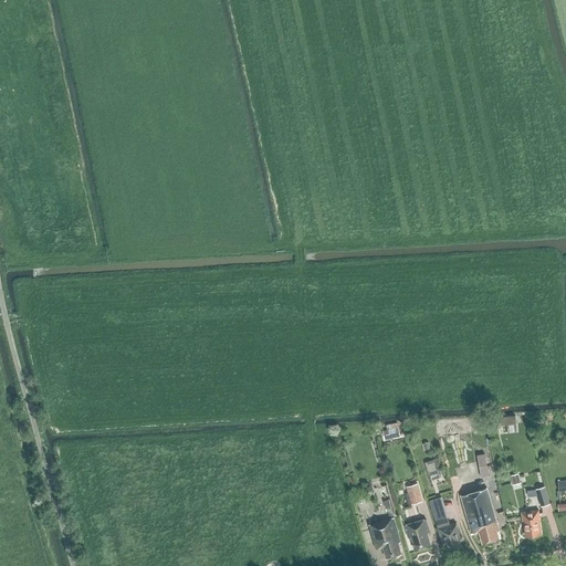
[(515,416),(501,418),(501,426),(516,425),(515,416)]
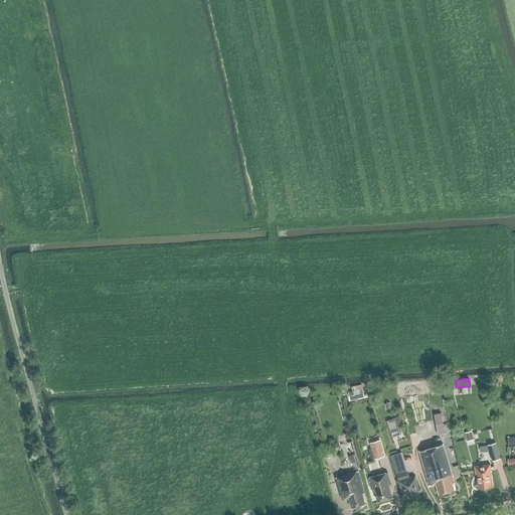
[(398,384),(398,396),(426,394),(425,382),(398,384)]
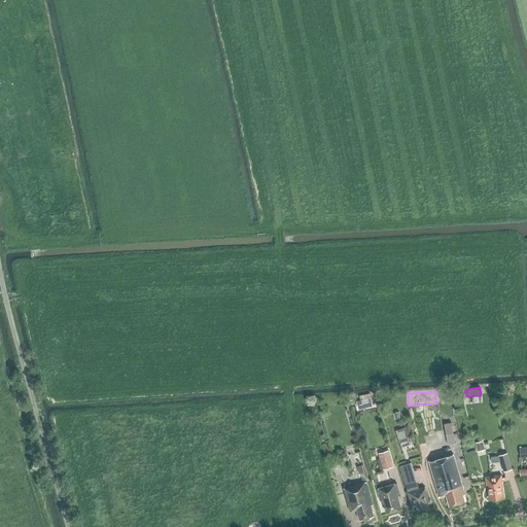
[(373,407),(370,393),(359,395),(359,400),(356,401),(358,410),(373,407)]
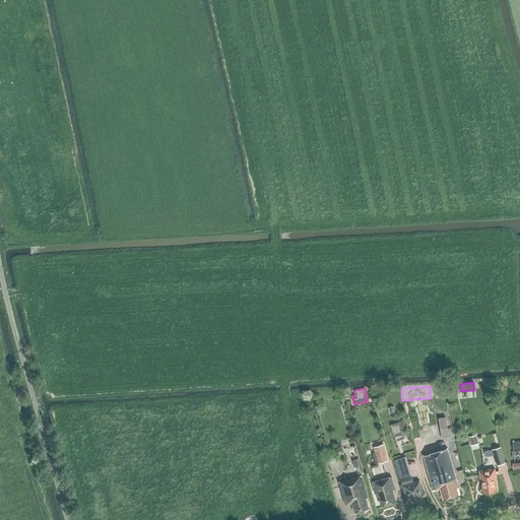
[(405,431),(402,421),(390,426),(393,435),(405,431)]
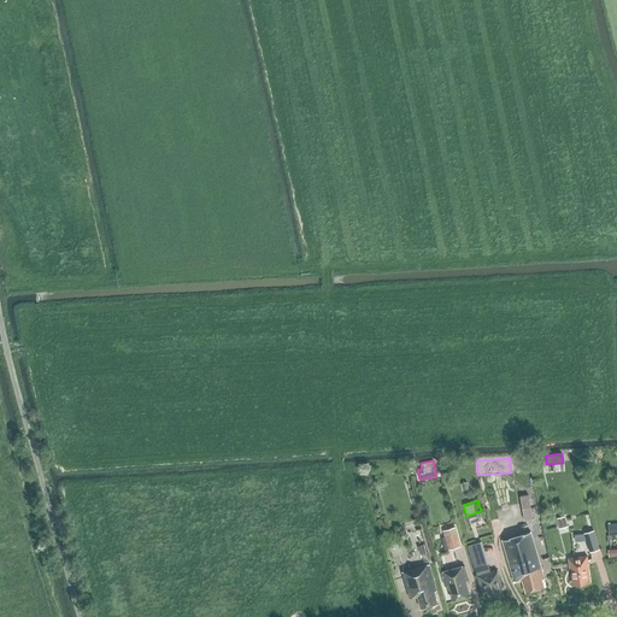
[(568,527),(564,517),(557,518),(559,529),(568,527)]
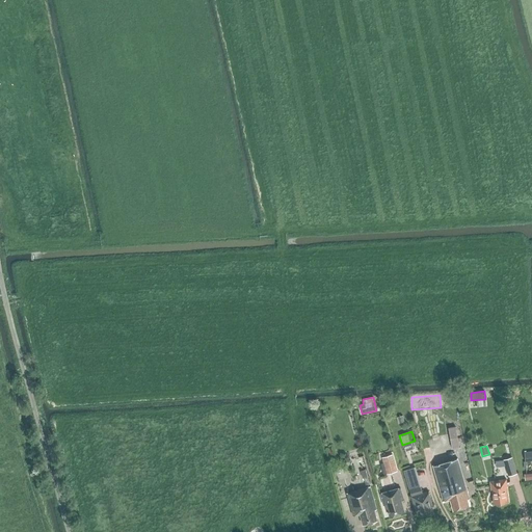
[(397,472),(392,454),(381,458),(387,475),(397,472)]
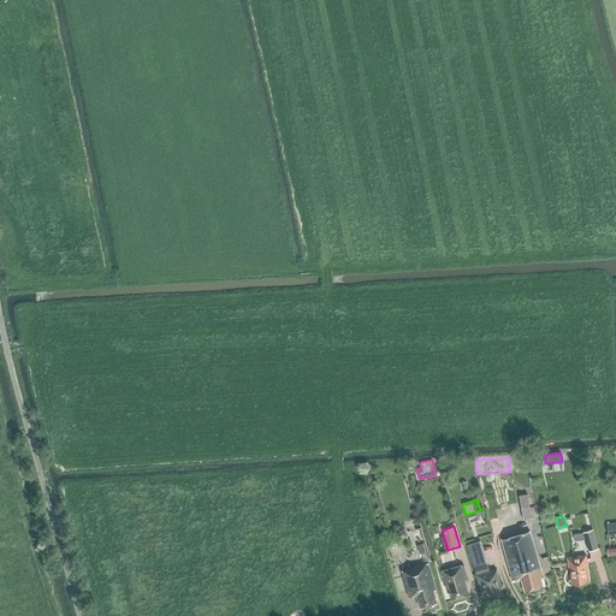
[(593,529),(582,533),(588,552),(599,549),(593,529)]
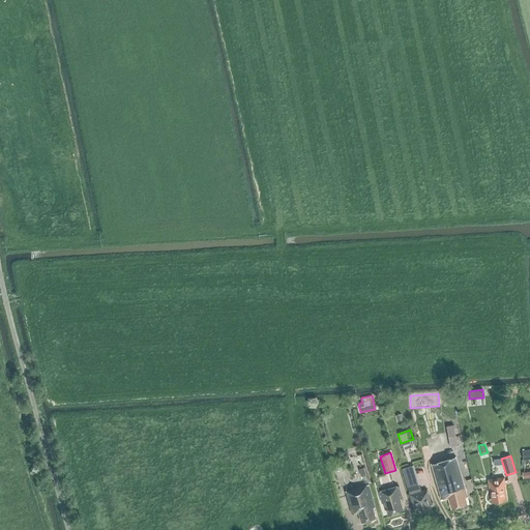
[(469,504),(455,458),(432,465),(442,500),(448,498),(451,508),(469,504)]
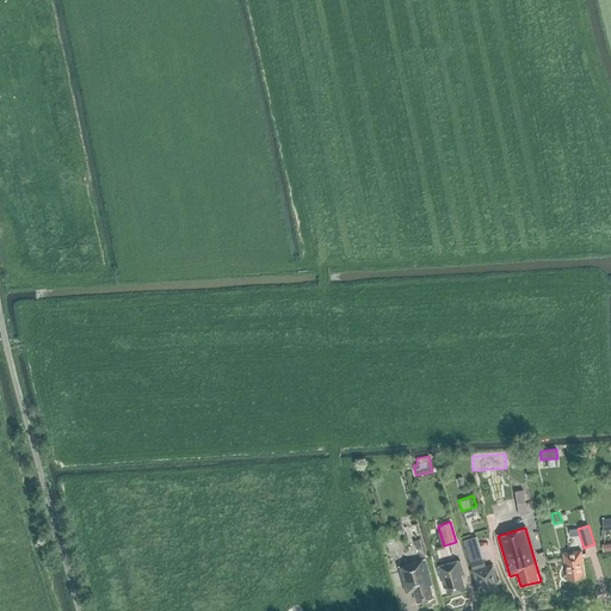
[(582,560),(581,551),(562,554),(563,563),(565,562),(567,579),(584,576),(581,560),(582,560)]
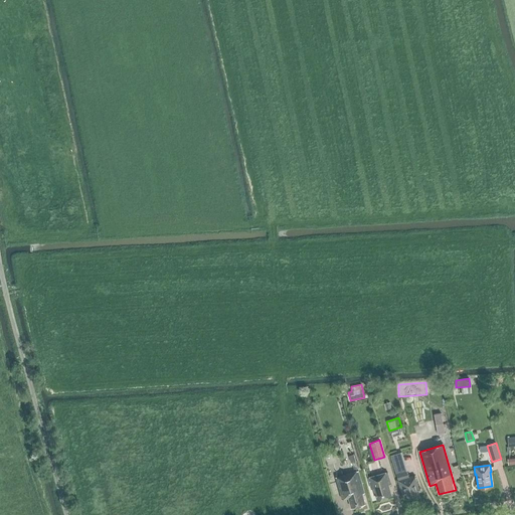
[(364,494),(358,471),(336,478),(342,500),(348,498),(351,508),(365,504),(362,494),(364,494)]
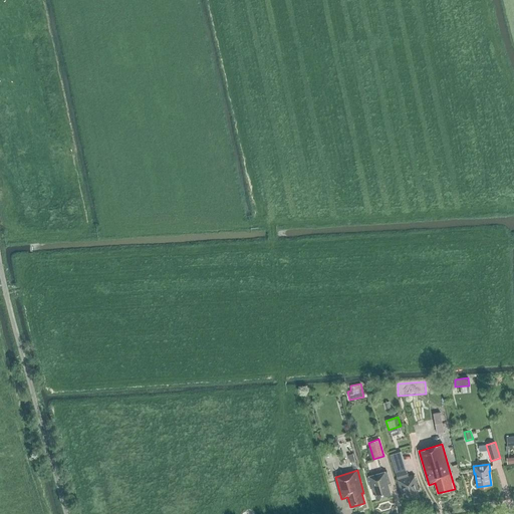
[(390,483),(387,471),(367,477),(370,488),(372,488),(376,499),(391,495),(388,484),(390,483)]
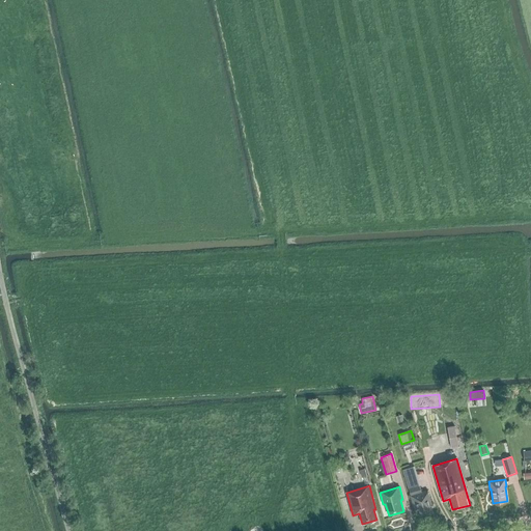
[(421,493),(419,486),(409,490),(411,496),(415,509),(419,508),(420,513),(430,510),(429,505),(431,505),(427,491),(421,493)]
